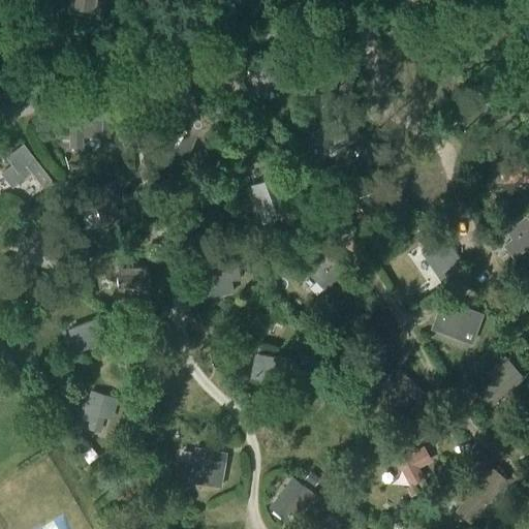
[(69,0),(69,8),(94,11),(96,0),(69,0)]
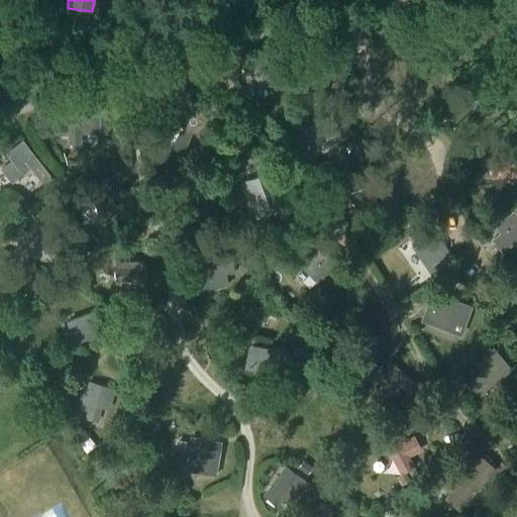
[(422,52),(395,70),(399,76),(398,77),(410,94),(442,72),(434,60),(430,64),(422,52)]
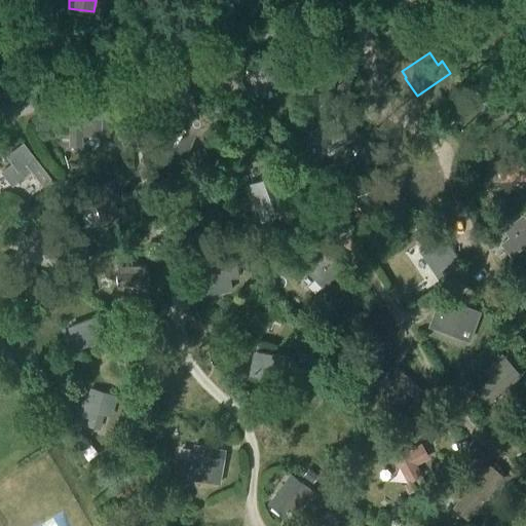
[(280,55),(246,65),(254,94),(289,85),(280,55)]
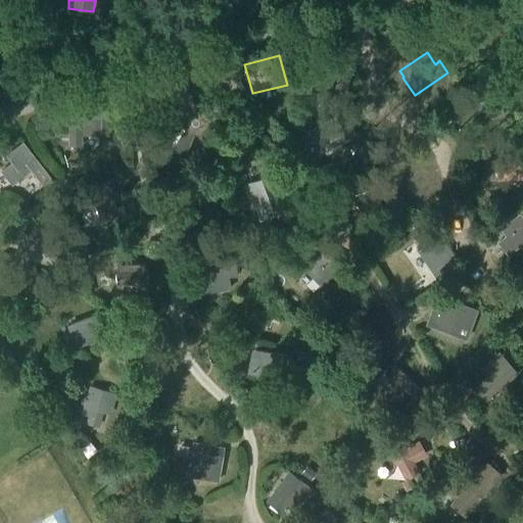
[(344,61),(335,91),(347,94),(357,65),(344,61)]
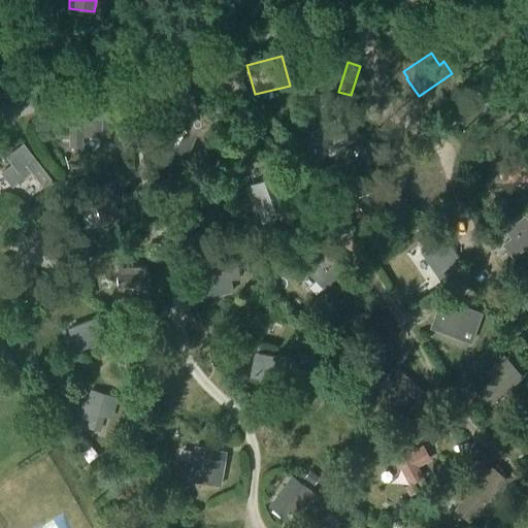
[(184,119),(166,118),(168,134),(168,135),(168,138),(187,132),(189,133),(195,135),(198,135),(207,151),(223,136),(208,126),(208,123),(226,117),(215,98),(206,106),(194,103),(190,89),(171,97),(185,116),(184,119)]
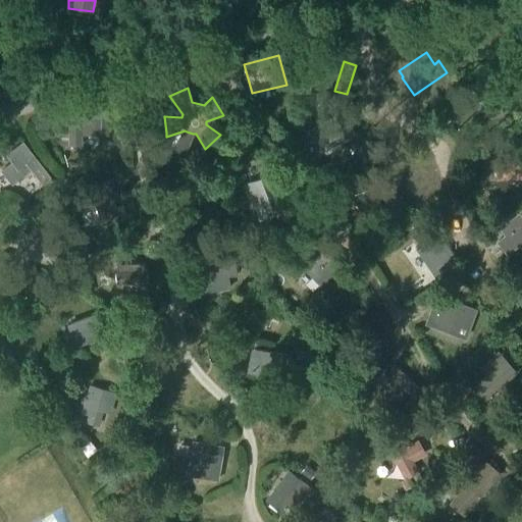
[(66,135),(60,135),(60,147),(81,147),(81,144),(82,137),(108,137),(108,110),(81,110),(81,122),(66,122),(66,135)]
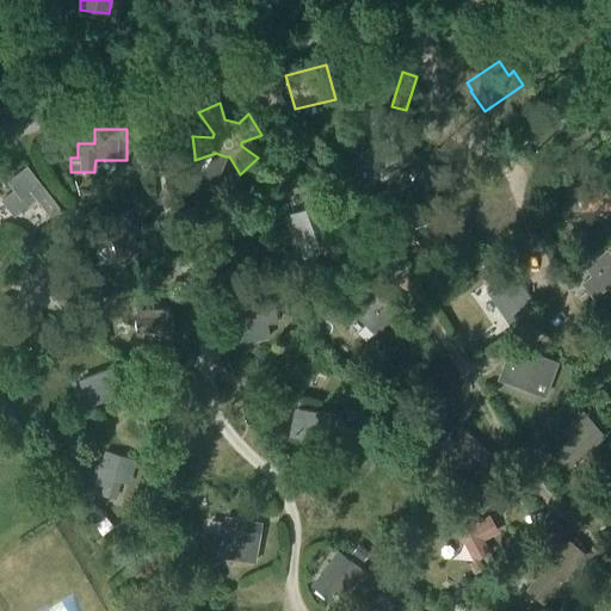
[(371,180),(402,165),(389,137),(357,154),(371,180)]
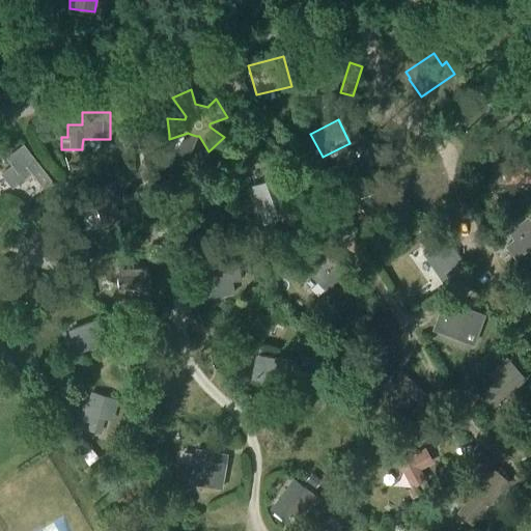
[(12,166),(1,174),(11,189),(31,173),(42,187),(50,180),(23,145),(6,159),(12,166)]
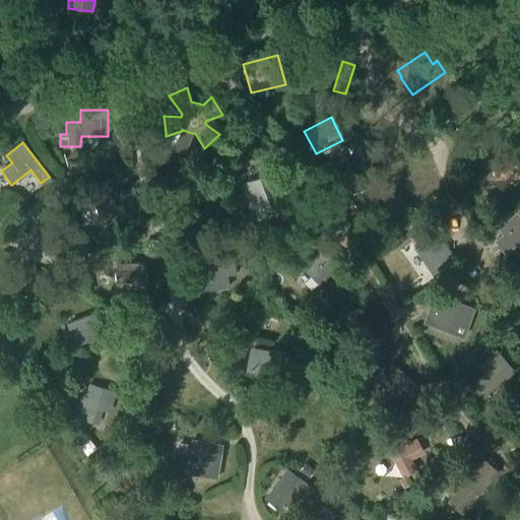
[(493,179),(519,179),(519,160),(494,160),(493,179)]
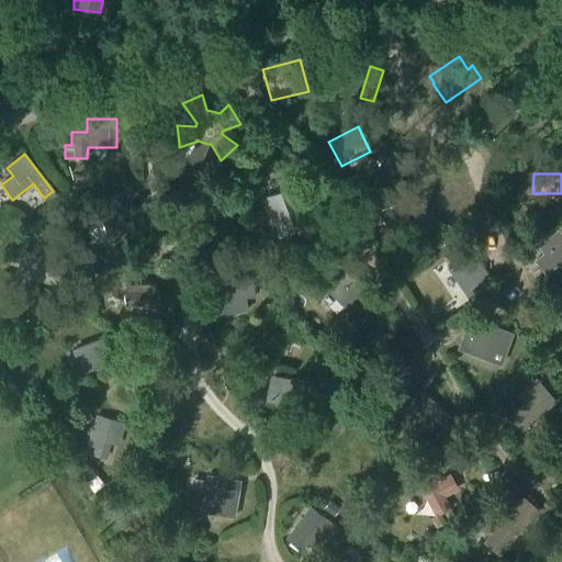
[(403,181),(393,186),(401,201),(403,200),(409,198),(403,181)]
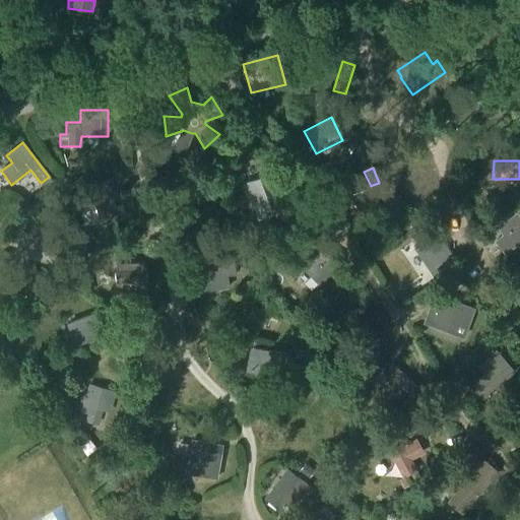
[(265,175),(239,185),(252,217),(278,207),(265,175)]
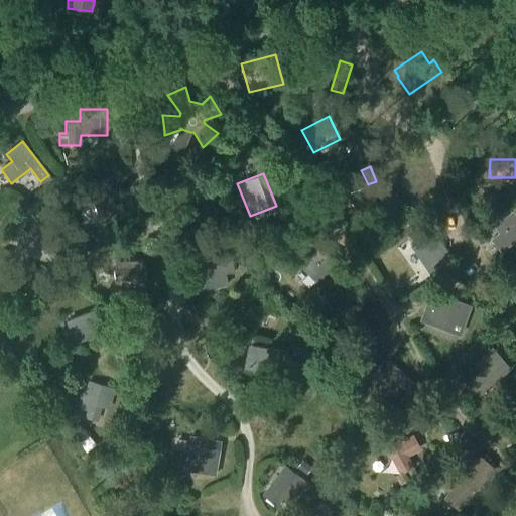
[(100,223),(124,216),(121,203),(115,205),(107,179),(89,184),(100,223)]
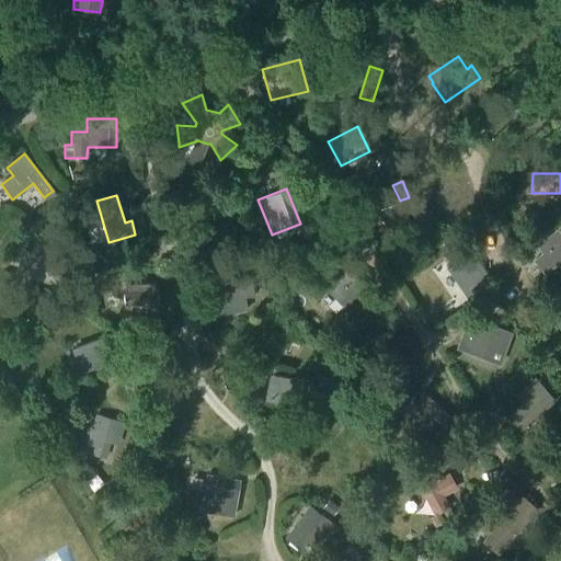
[(409,197),(402,199),(404,207),(412,204),(409,197)]
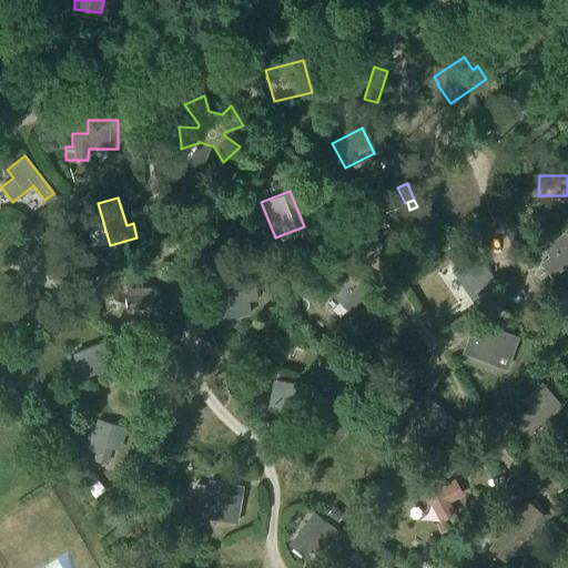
[(549,256),(540,263),(551,277),(566,267),(567,271),(567,234),(566,232),(543,247),(549,256)]
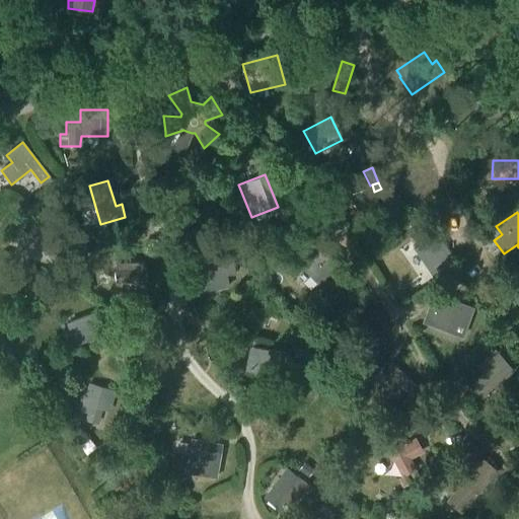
[(22,231),(15,252),(39,261),(52,265),(54,261),(59,242),(62,232),(33,223),(30,233),(22,231)]
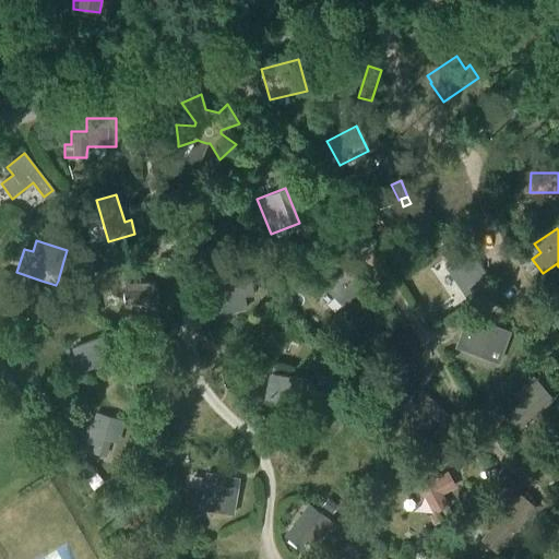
[(465,254),(458,241),(449,248),(456,261),(445,269),(466,299),(489,284),(468,253),(465,254)]
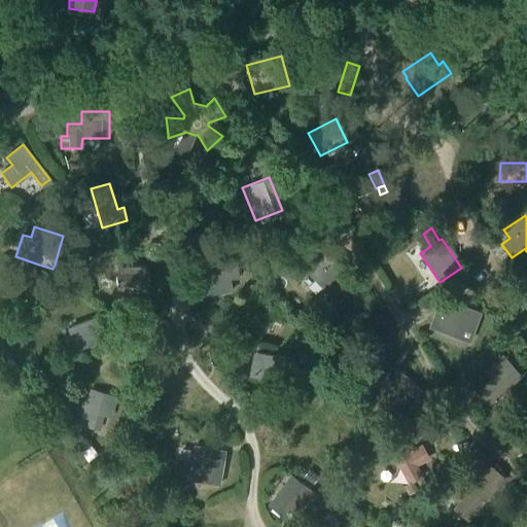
[(292,229),(284,234),(290,241),(297,236),(292,229)]
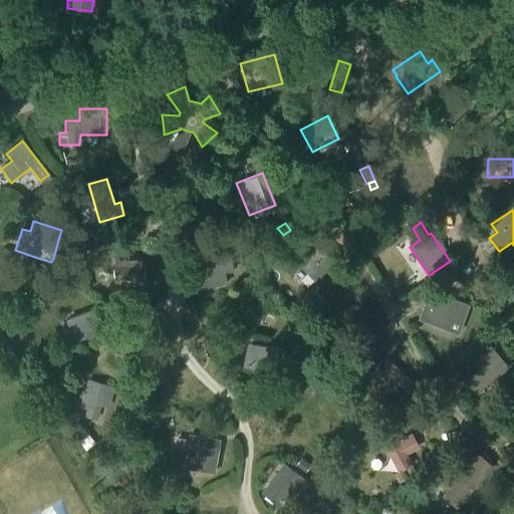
[(339,259),(314,234),(306,241),(315,250),(299,265),(315,283),(339,259)]
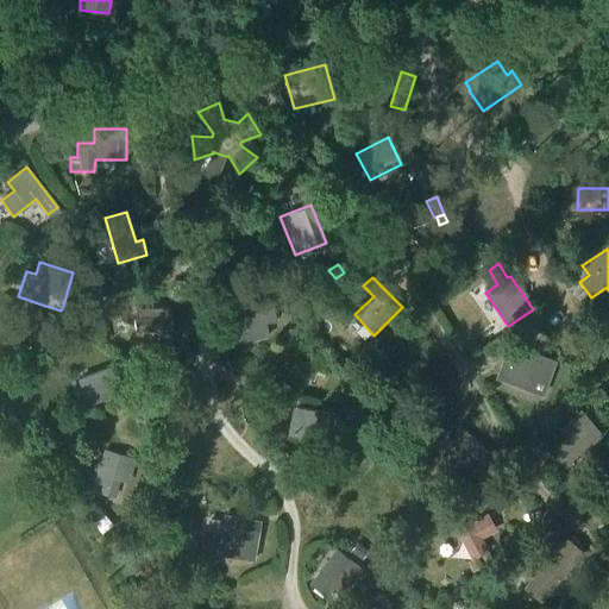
[(146,295),(136,295),(136,301),(136,306),(136,339),(170,339),(170,300),(146,301),(146,295)]
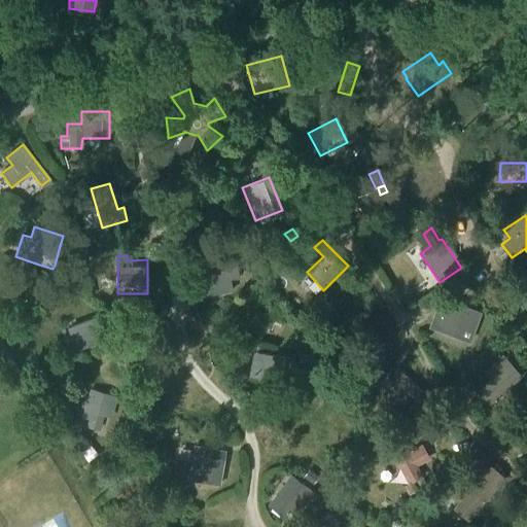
[(202,295),(232,292),(231,276),(239,275),(236,257),(224,259),(225,267),(199,271),(202,295)]
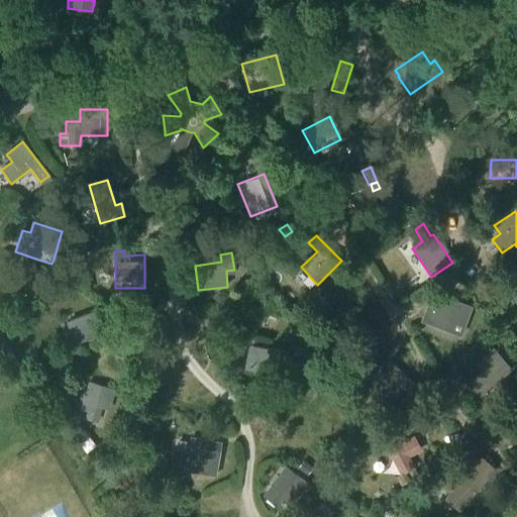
[(472,307),(431,292),(420,321),(450,333),(456,316),(467,320),(472,307)]
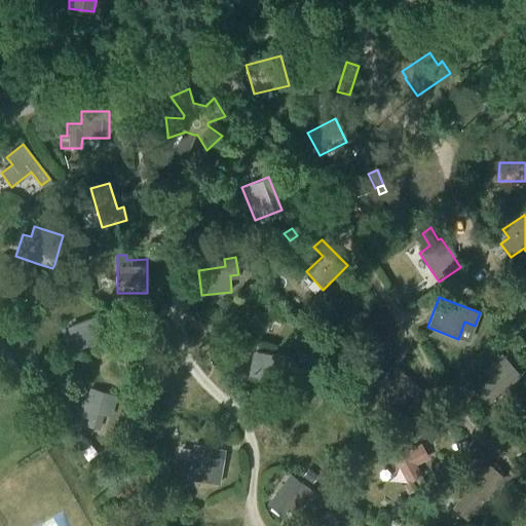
[(75,350),(114,336),(105,312),(67,328),(75,350)]
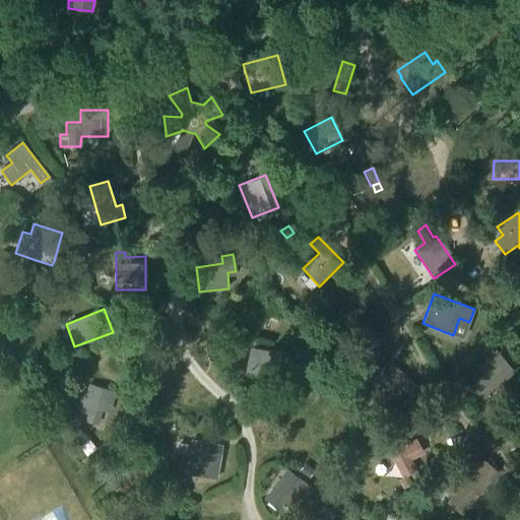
[(289,354),(250,347),(246,372),(284,379),(285,376),(287,363),(289,354)]
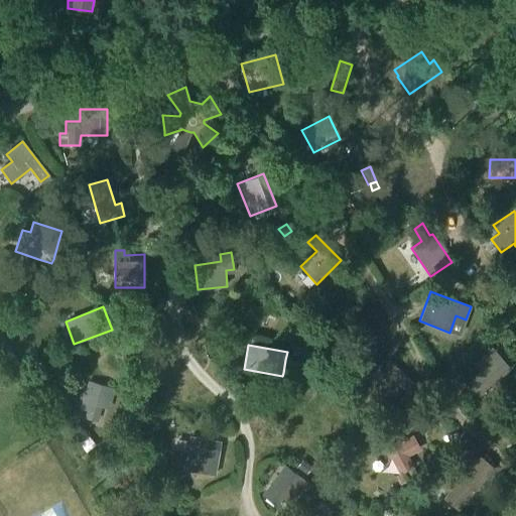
[(498,356),(465,385),(478,399),(511,369),(498,356)]
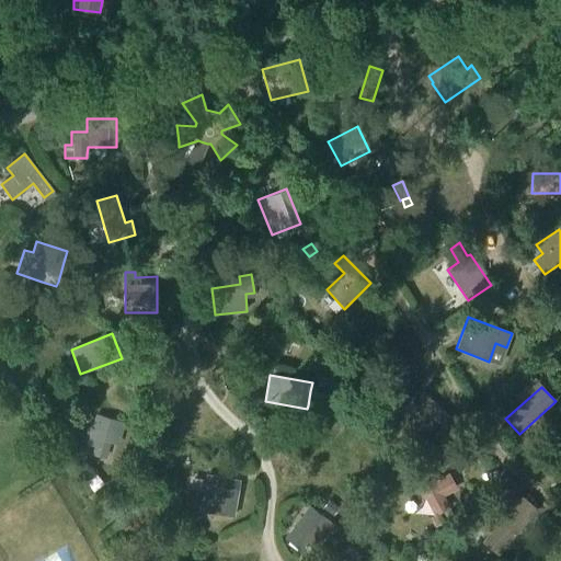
[(441,409),(423,392),(405,410),(428,432),(445,412),(441,409)]
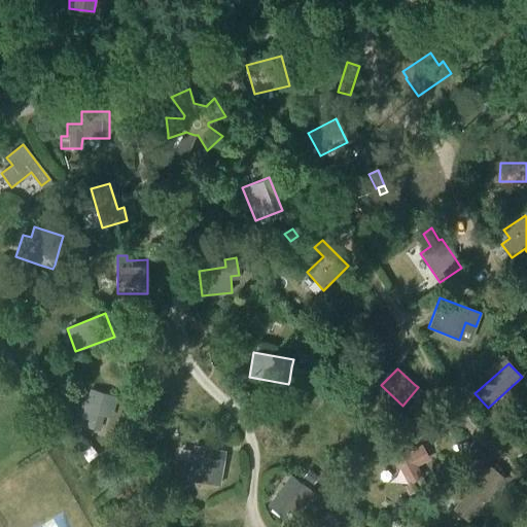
[(89,391),(85,391),(80,408),(84,409),(81,418),(88,420),(85,427),(99,431),(104,417),(112,419),(118,397),(90,389),(89,391)]
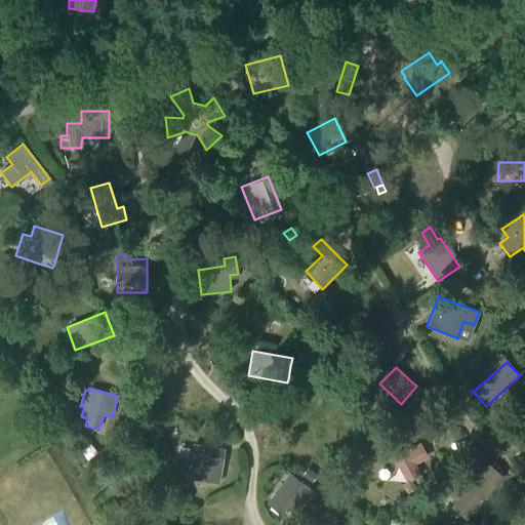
[(427,458),(419,445),(407,450),(401,441),(389,447),(406,482),(419,476),(414,463),(427,458)]
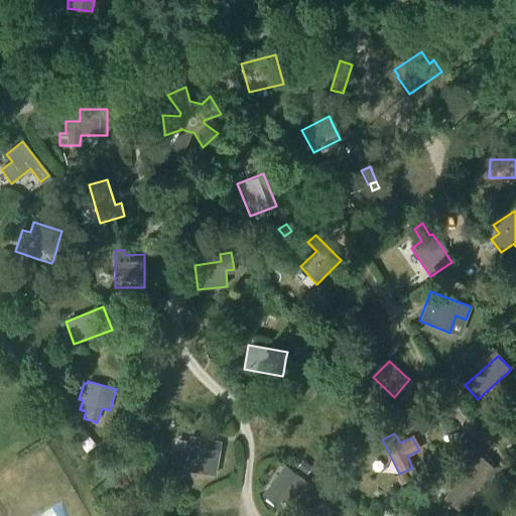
[(221,441),(190,436),(183,471),(216,476),(221,441)]
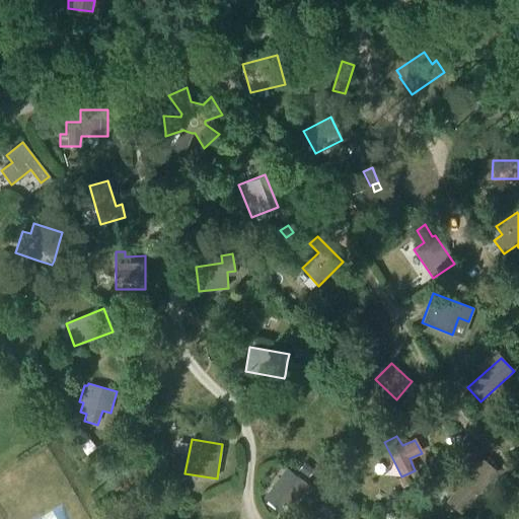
[(304,462),(299,469),(308,476),(313,469),(304,462)]
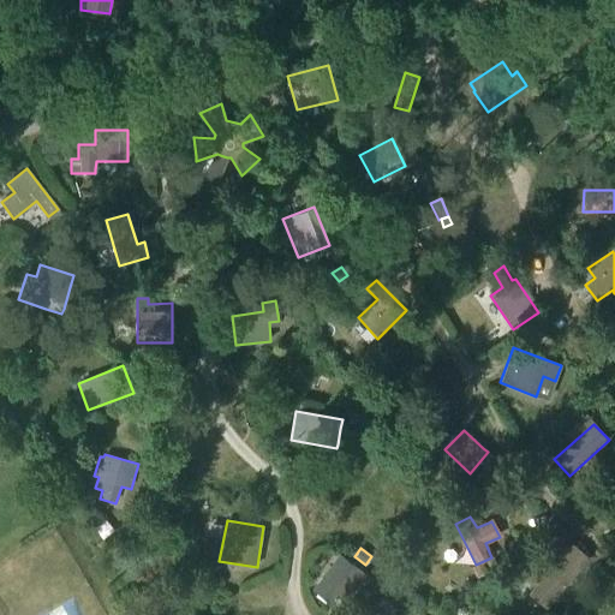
[(561,555),(538,584),(555,598),(579,569),(577,568),(584,561),(572,550),(565,559),(561,555)]
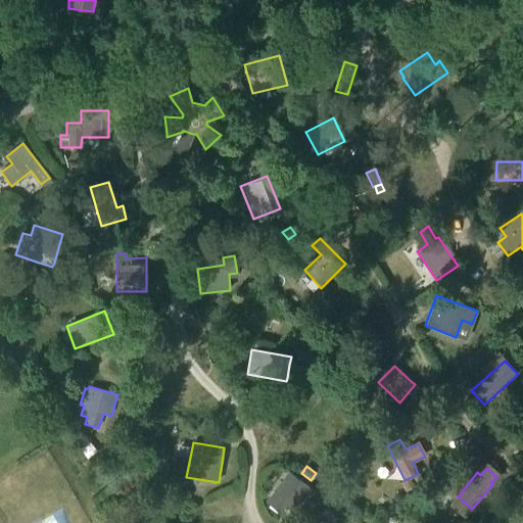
[(298,507),(312,489),(288,471),(265,502),(284,517),(294,504),(298,507)]
